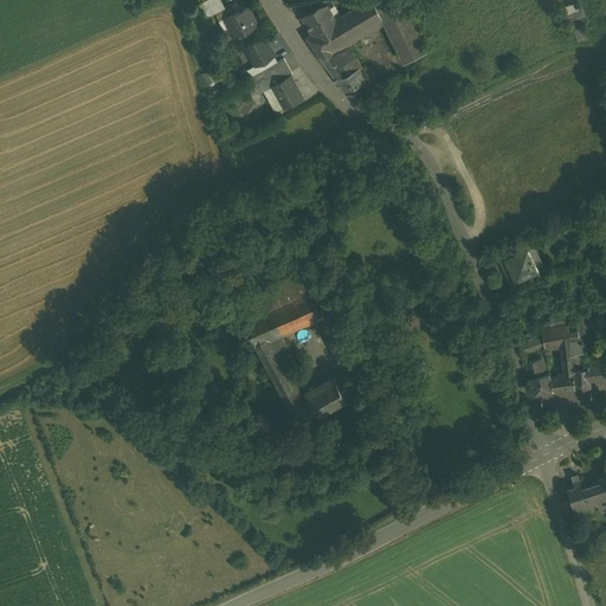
[(201,0),(197,2),(204,17),(214,11),(223,7),(218,0),(201,0)]
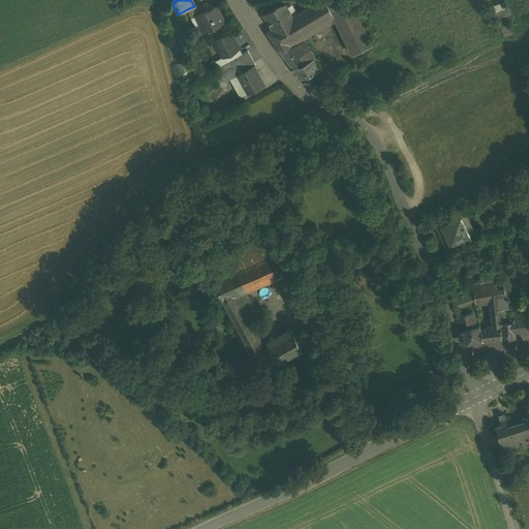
[(288,41),(291,47),(305,38),(303,36),(332,20),(333,19),(328,8),(323,0),(318,0),(292,17),(273,28),(267,33),(279,48),(288,41)]
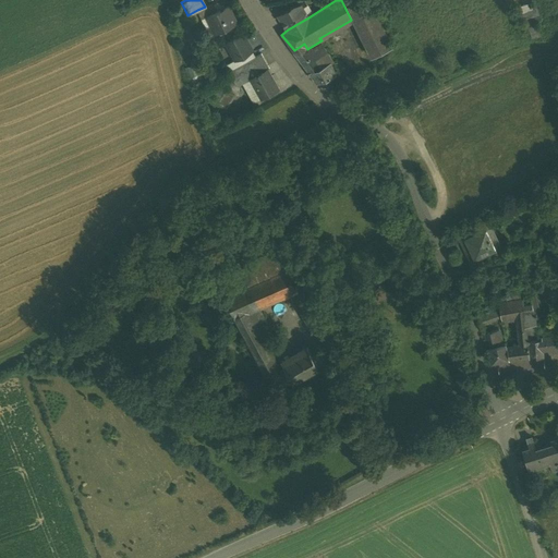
[(367,0),(362,0),(346,9),(351,20),(350,21),(373,61),(393,50),(367,0)]
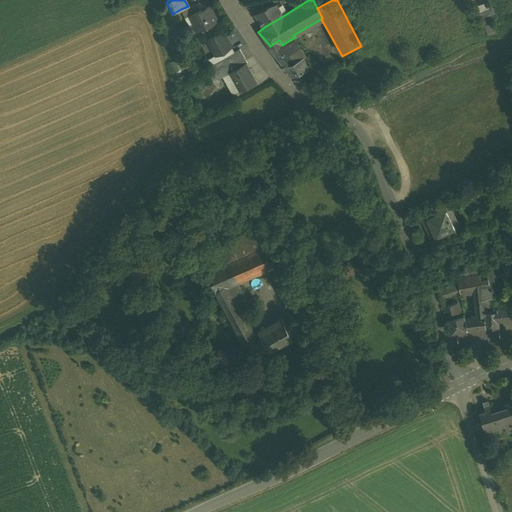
[(497,13),(495,1),(482,3),(484,15),(497,13)]
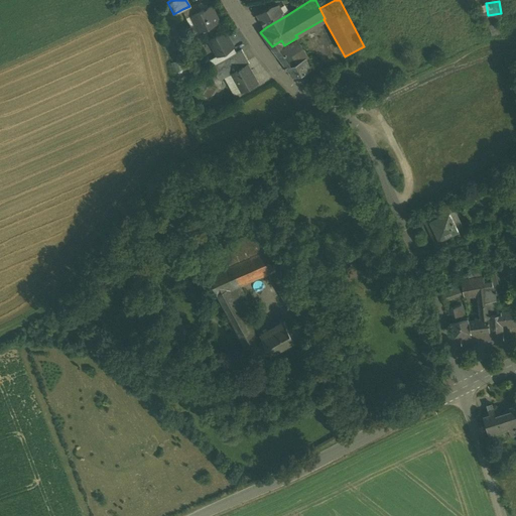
[(189,6),(182,9),(186,16),(191,14),(190,13),(201,9),(198,3),(189,6)]
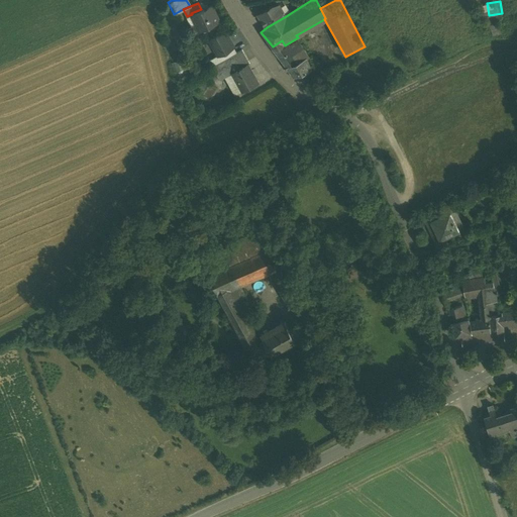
[(201,9),(191,13),(192,14),(196,23),(199,22),(202,28),(218,20),(211,4),(201,9)]
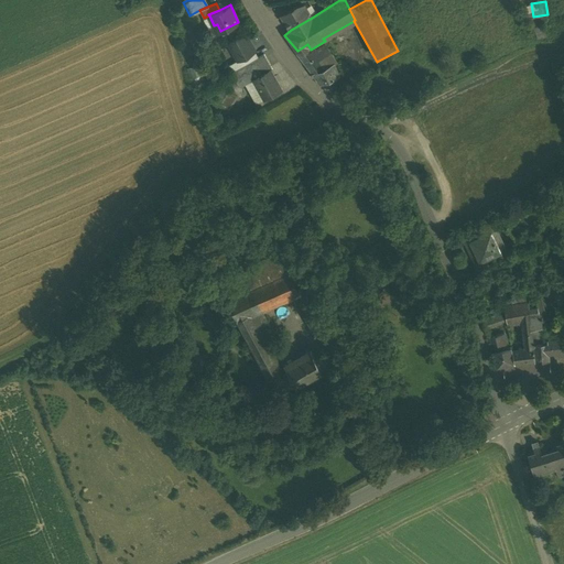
[(304,6),(296,7),(282,15),(291,30),(312,18),(304,6)]
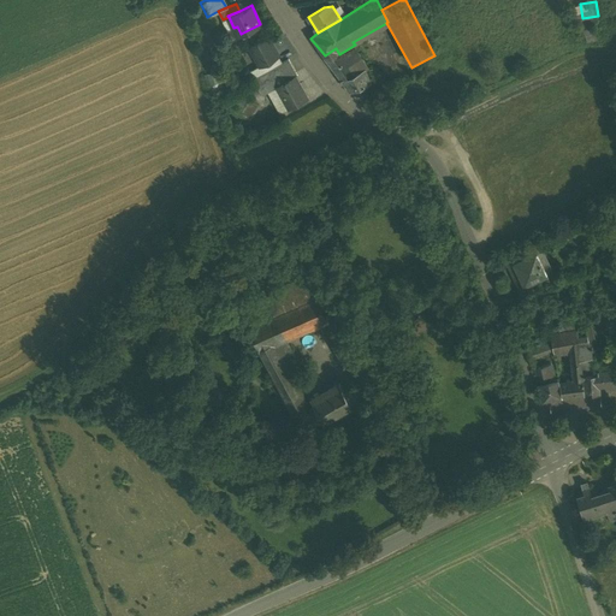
[(268,37),(250,47),(260,65),(278,55),(268,37)]
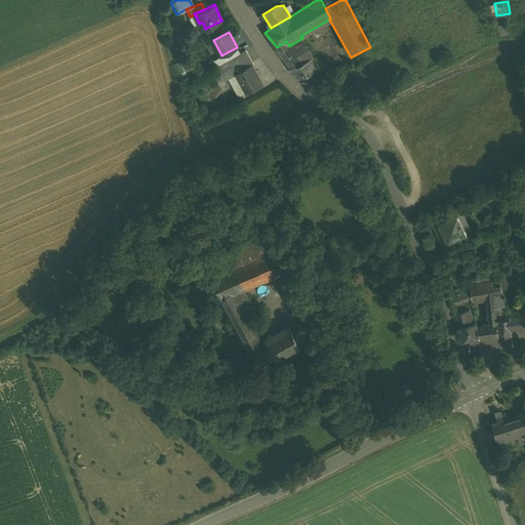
[(289,46),(294,52),(300,63),(311,58),(314,56),(303,38),(289,46)]
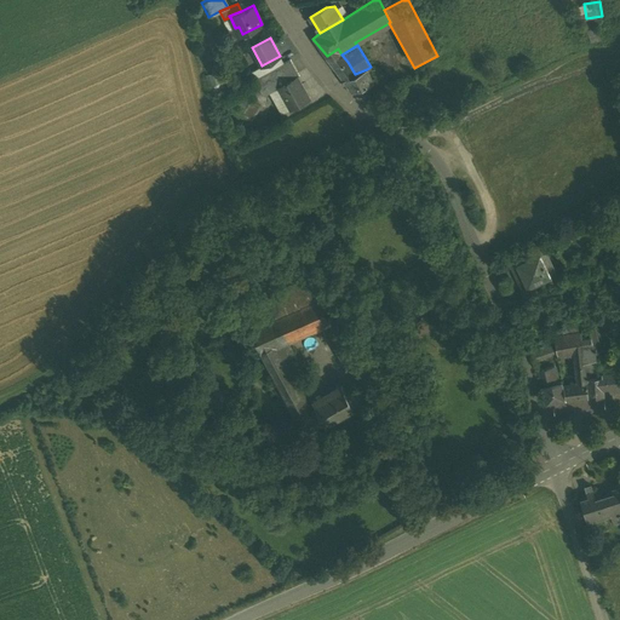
[(342,55),(338,49),(327,56),(337,70),(348,62),(342,55)]
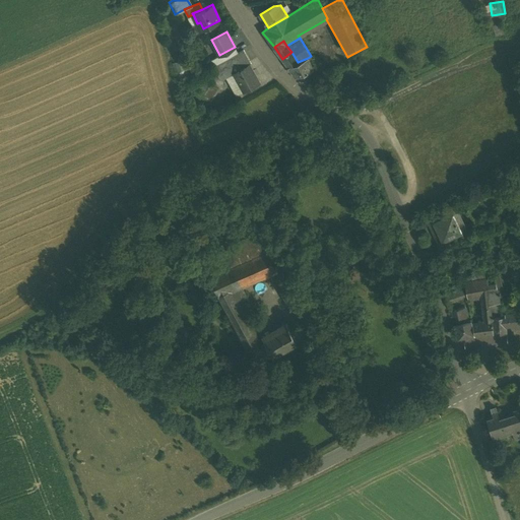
[(219,55),(210,61),(213,66),(239,53),(235,47),(219,55)]
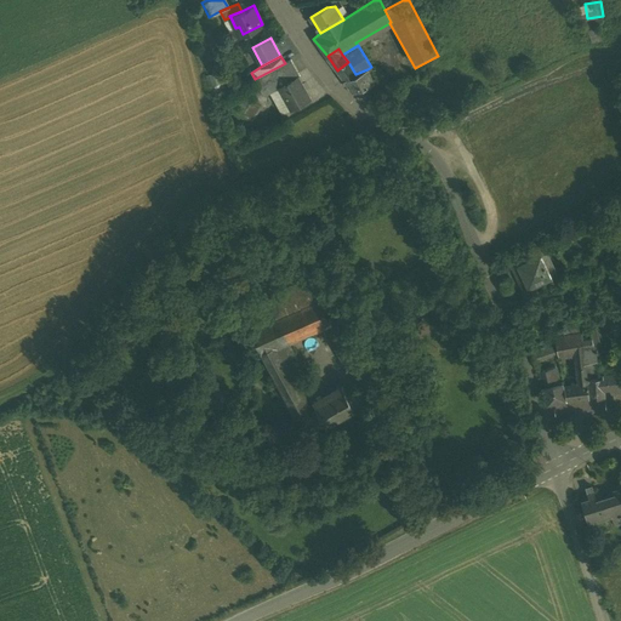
[(285,63),(255,79),(263,96),(269,92),(278,87),(297,75),(300,74),(291,60),(285,63)]
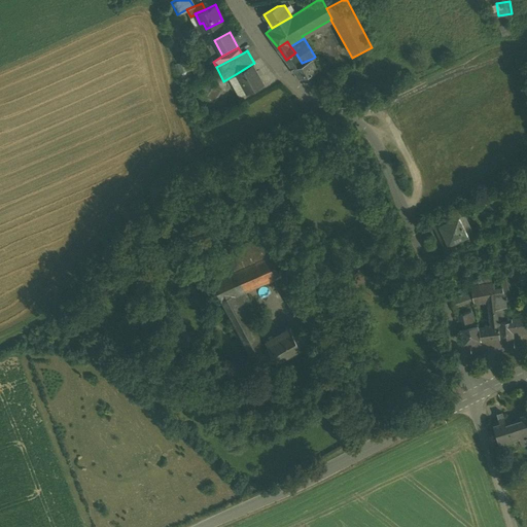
[(302,63),(295,53),(286,60),(300,77),(317,69),(312,59),(302,63)]
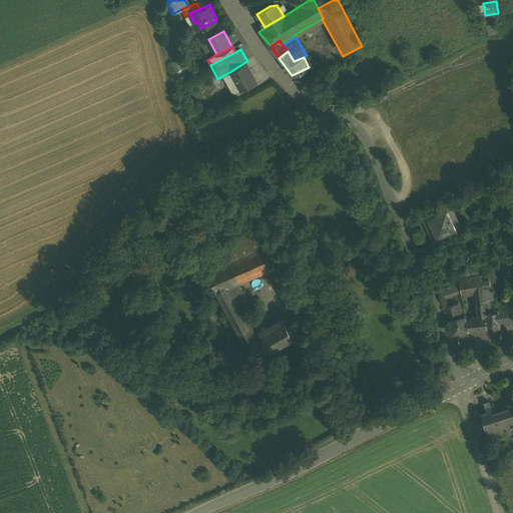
[(183,62),(170,65),(173,79),(186,76),(183,62)]
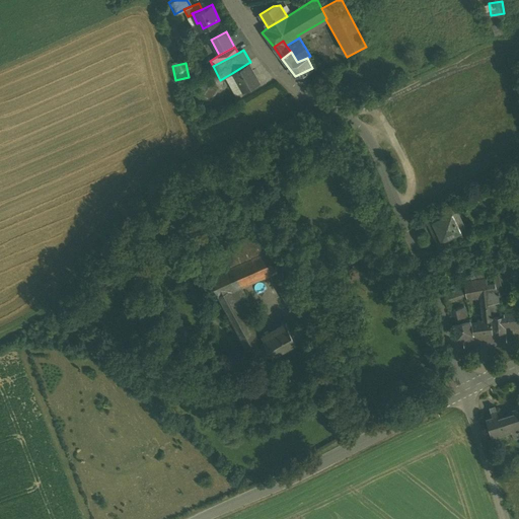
[(248,63),(232,73),(242,90),(258,81),(248,63)]
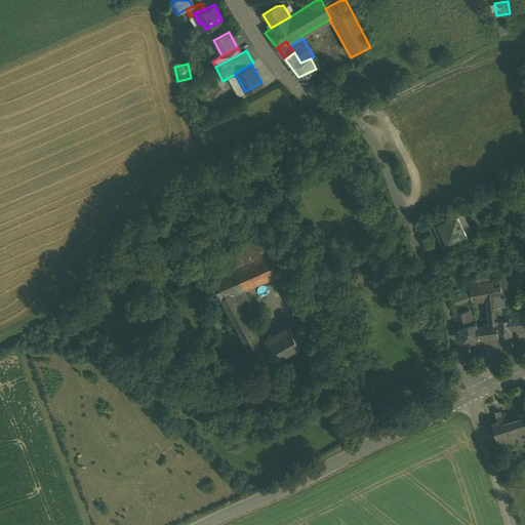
[(245,91),(235,74),(228,78),(238,95),(245,91)]
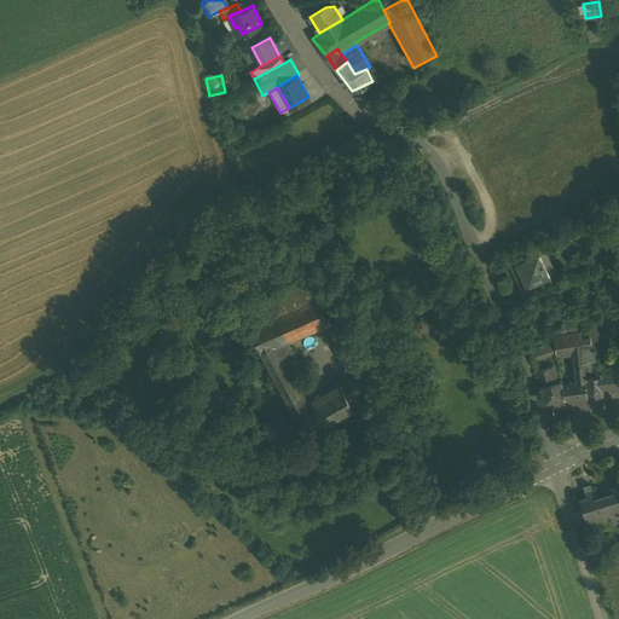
[(522,253),(508,260),(512,267),(516,265),(516,264),(525,260),(522,253)]
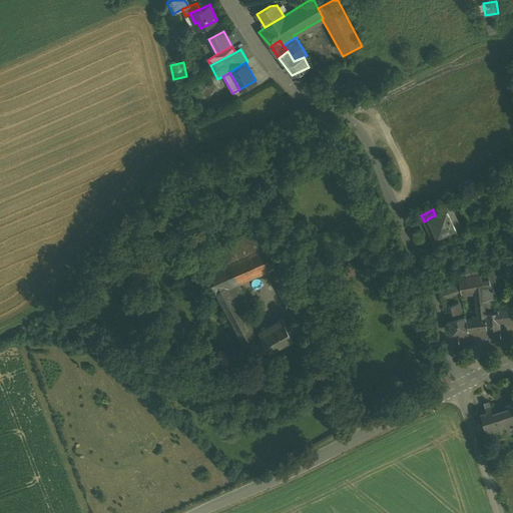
[(435,215),(428,218),(428,219),(424,221),(432,238),(436,236),(437,236),(444,233),(455,228),(446,210),(435,215)]
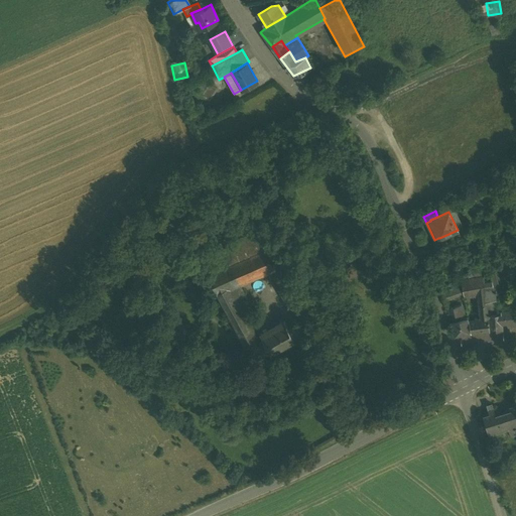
[(221,244),(231,264),(265,249),(256,229),(221,244)]
